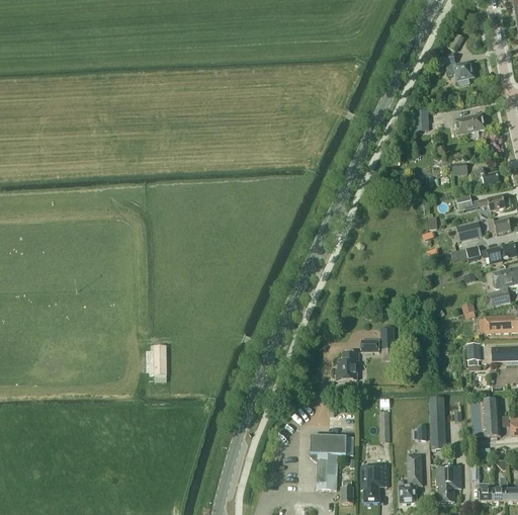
[(456,32),(453,37),(460,41),(463,37),(456,32)]
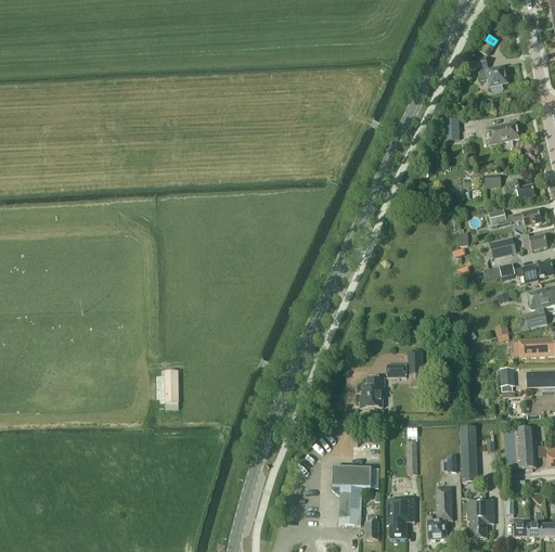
[(488,69),(486,56),(470,60),(473,71),(478,69),(480,80),(489,79),(490,86),(507,82),(503,66),(488,69)]
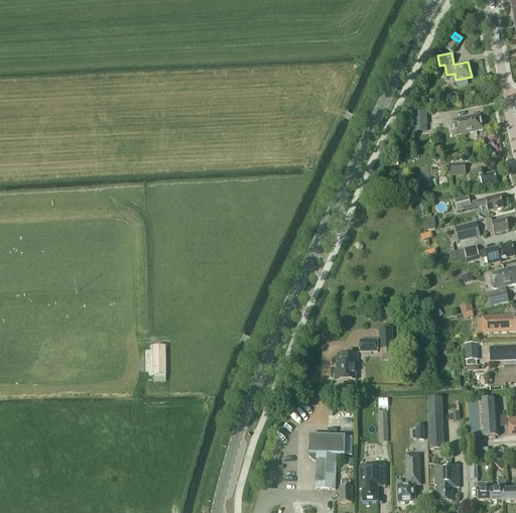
[(426,110),(412,110),(413,124),(413,130),(427,129),(427,123),(426,110)]
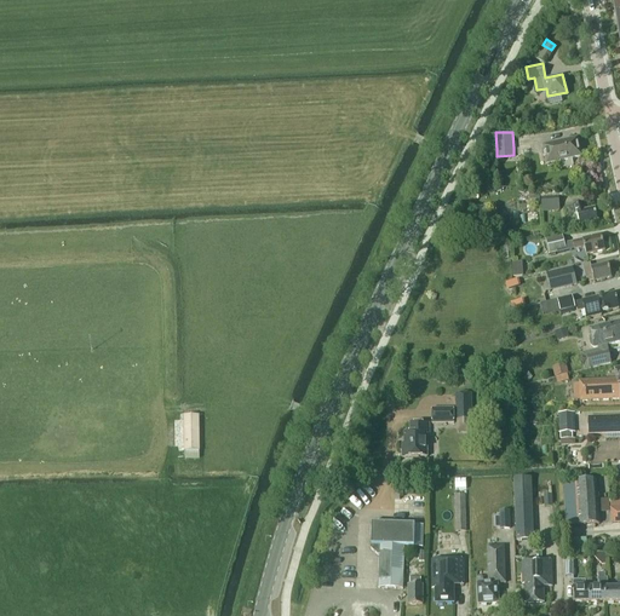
[(581,154),(578,136),(543,143),(546,161),(581,154)]
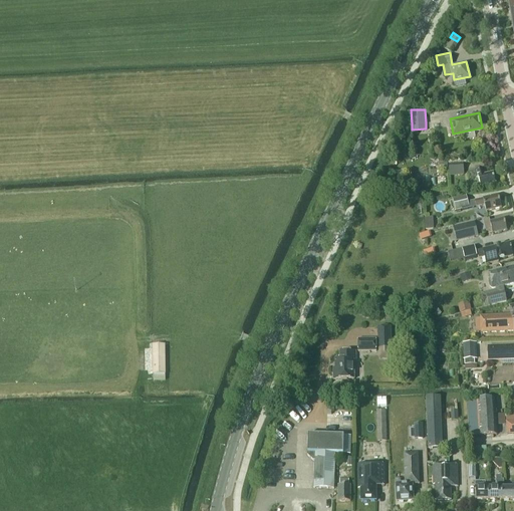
[(470,168),(469,158),(448,159),(449,169),(470,168)]
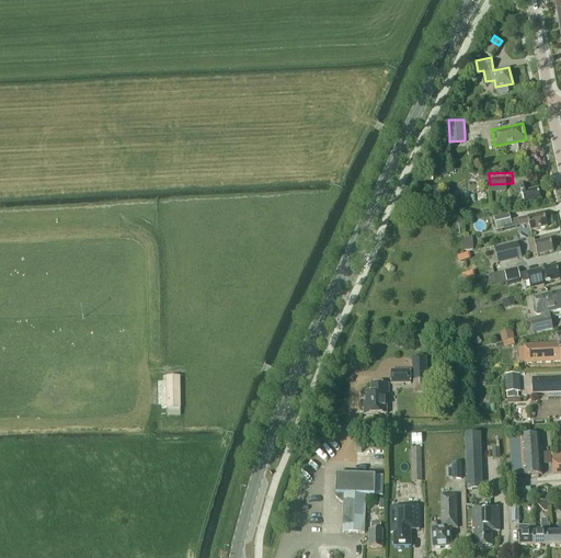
[(530,189),(528,181),(518,183),(518,184),(510,186),(512,193),(522,191),(524,201),(540,197),(538,186),(530,189)]
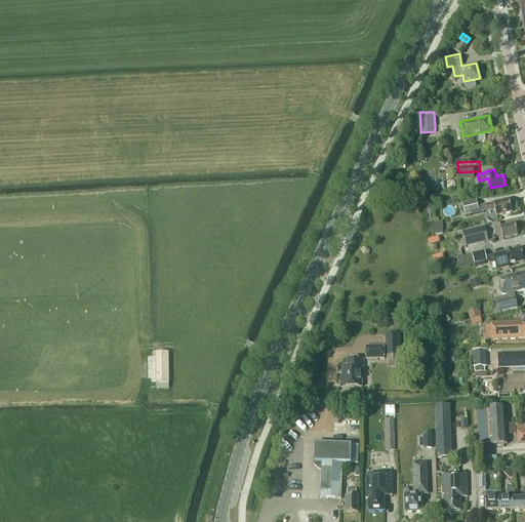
[(476,197),(461,200),(465,213),(472,211),(470,205),(478,203),(476,197)]
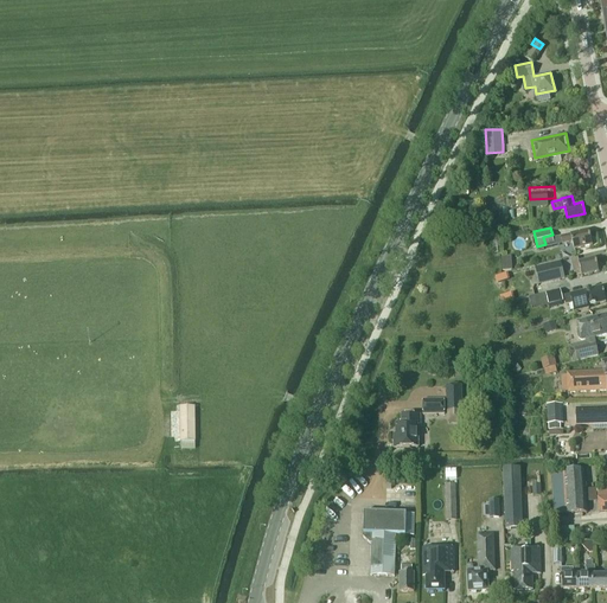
[(553,235),(543,237),(545,244),(545,245),(572,239),(574,247),(592,243),(588,228),(570,232),(570,231),(553,236),(553,235)]
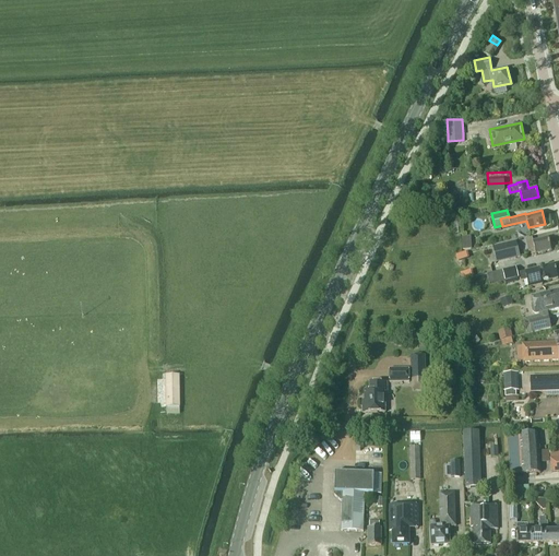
[(533,239),(532,236),(526,237),(528,248),(535,247),(535,251),(550,248),(548,236),(533,239)]
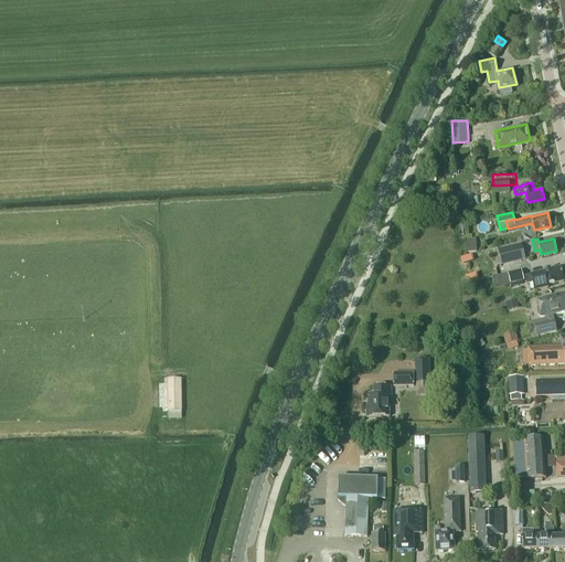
[(525,257),(522,241),(498,246),(501,263),(525,257)]
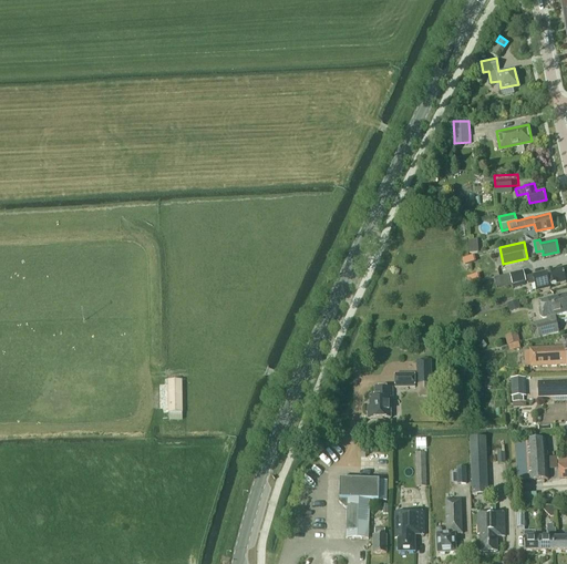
[(566,279),(563,266),(546,269),(546,270),(527,275),(528,283),(534,280),(536,289),(549,286),(549,284),(566,279)]
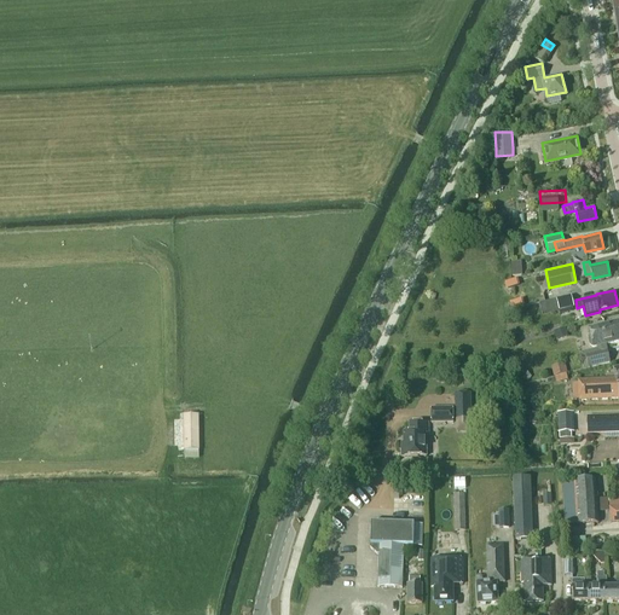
[(556,296),(544,299),(548,311),(559,307),(560,307),(571,305),(573,305),(571,293),(556,296)]
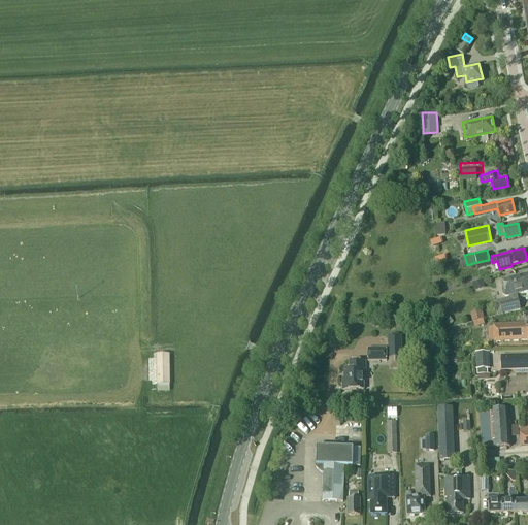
[(527,288),(527,271),(502,277),(502,283),(501,284),(501,287),(502,291),(503,293),(506,294),(513,293),(514,298),(499,301),(502,312),(520,307),(517,292),(527,288)]
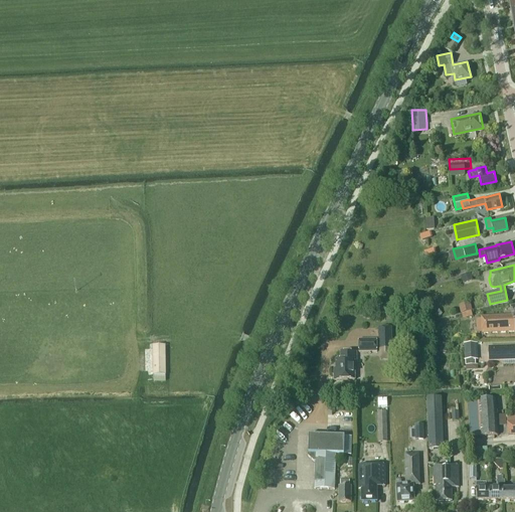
[(471,299),(461,302),(465,315),(475,312),(471,299)]
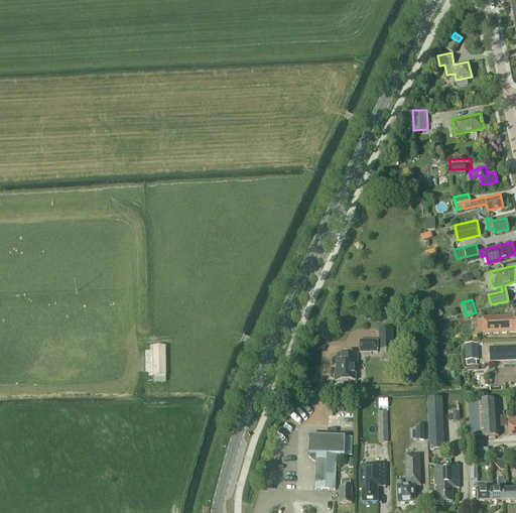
[(481,317),(478,321),(479,329),(481,331),(484,331),(484,332),(515,330),(515,324),(515,322),(515,304),(512,305),(512,308),(513,314),(483,315),(483,317),(481,317)]
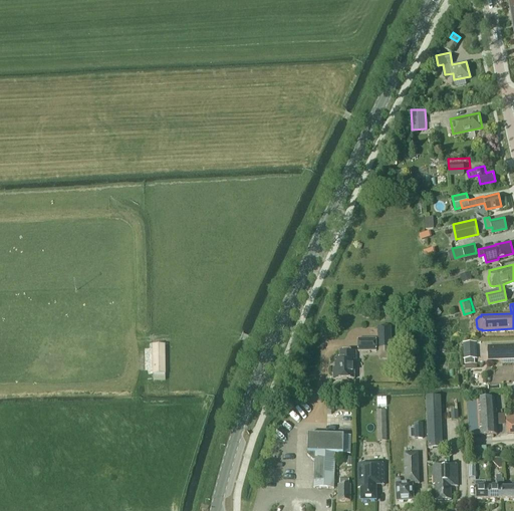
[(379,324),(379,345),(392,345),(392,324),(379,324)]
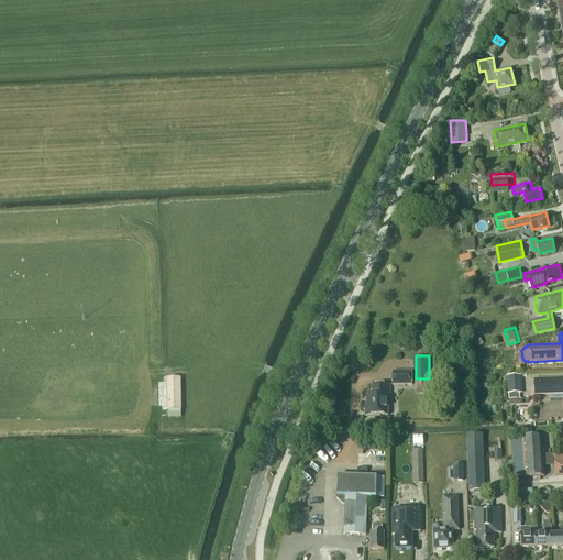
[(392,383),(412,383),(412,369),(392,369),(392,383)]
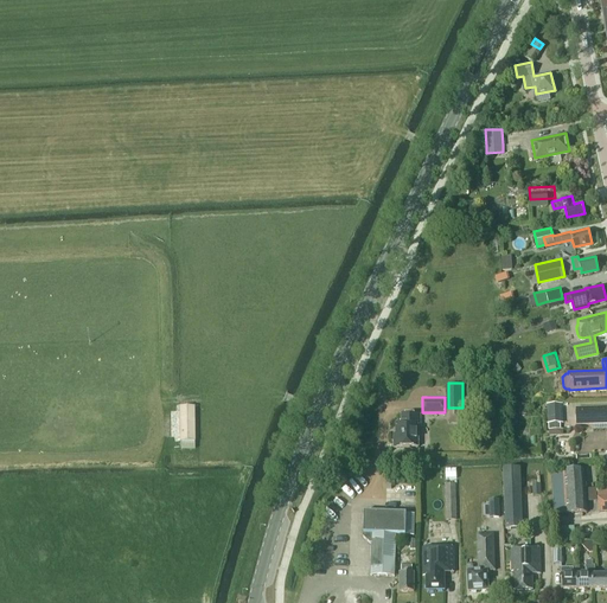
[(563,421),(562,401),(547,402),(548,422),(563,421)]
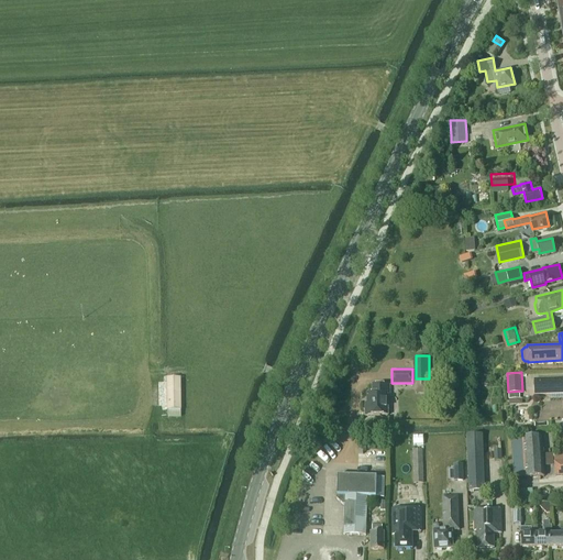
[(164,406),(179,406),(179,374),(166,374),(166,402),(164,402),(164,406)]
